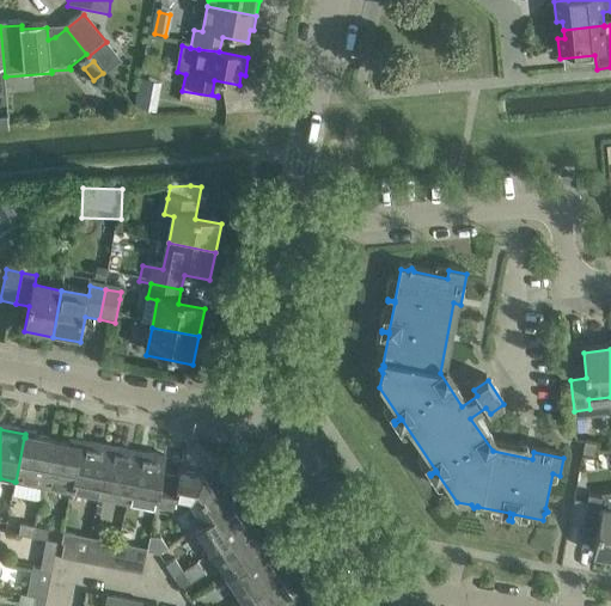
[(14,485),(43,491),(53,444),(25,438),(24,438),(16,482),(14,482),(14,485)]
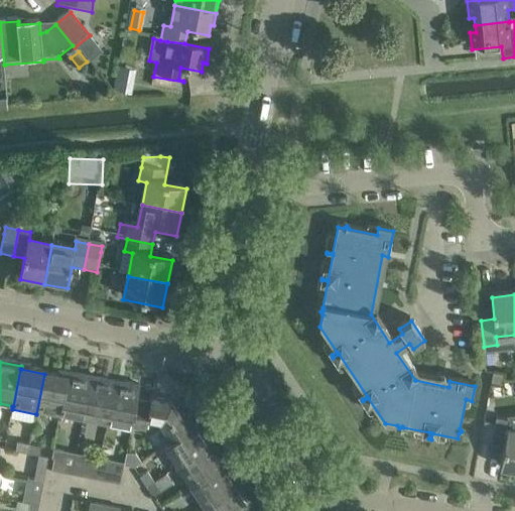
[(60,419),(61,416),(60,416),(68,378),(44,374),(36,414),(60,419)]
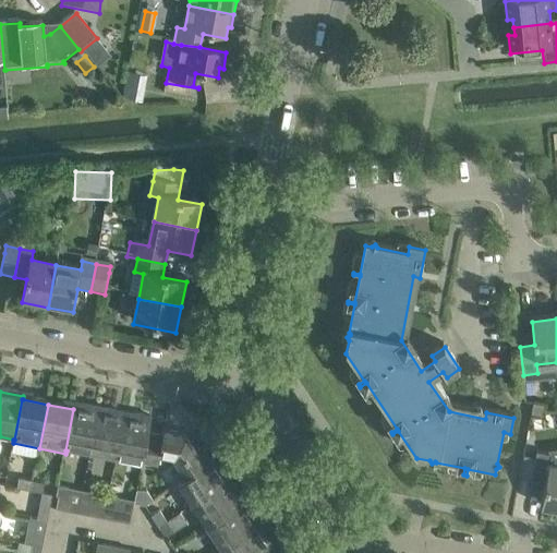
[(65,451),(67,451),(92,455),(99,411),(73,406),(73,409),(65,451)]
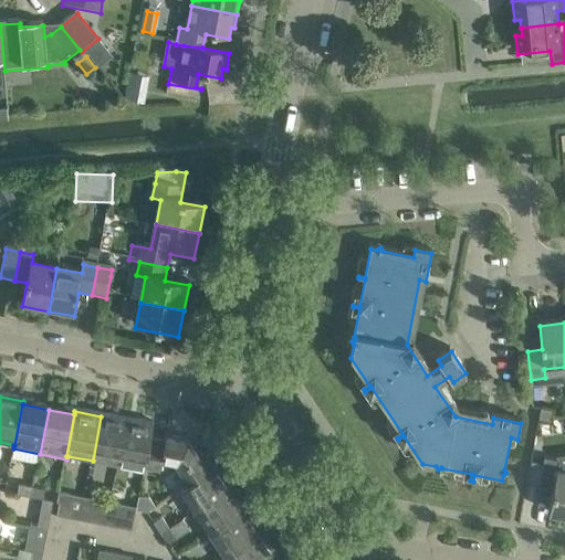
[(542,412),(540,423),(551,425),(553,414),(542,412)]
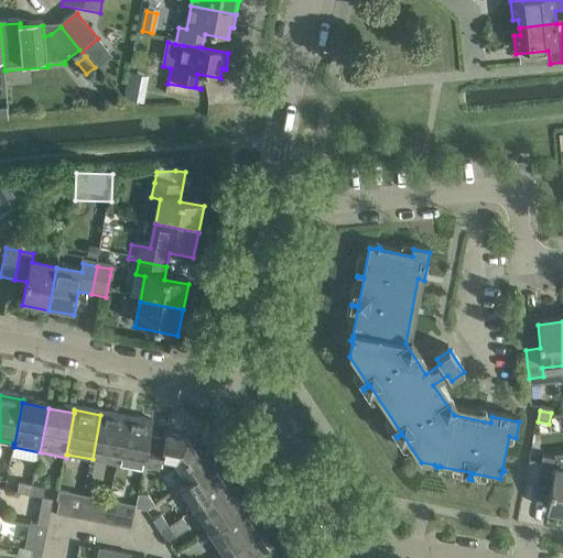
[(93,459),(118,465),(127,419),(100,415),(93,459)]
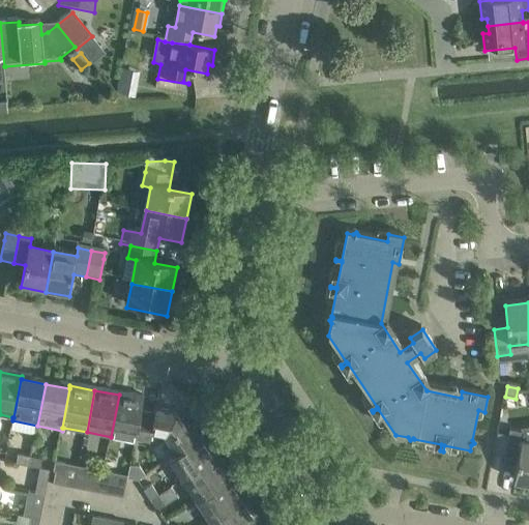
[(144,400),(119,395),(111,437),(136,441),(141,414),(144,400)]
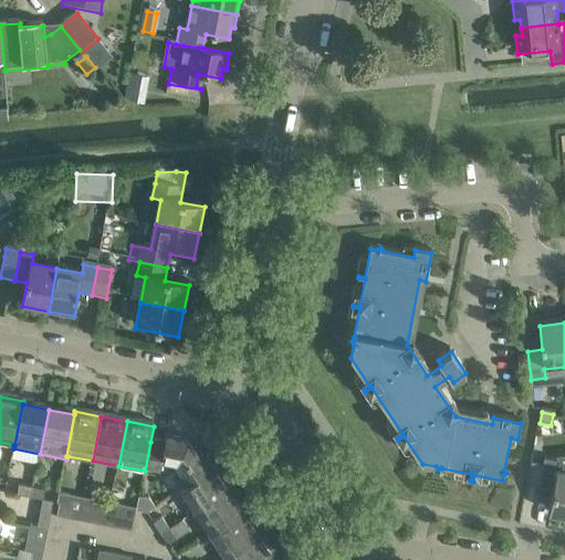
[(150,442),(145,471),(160,474),(163,466),(173,468),(186,488),(187,488),(212,472),(211,471),(202,457),(199,458),(189,444),(166,440),(165,445),(150,442)]
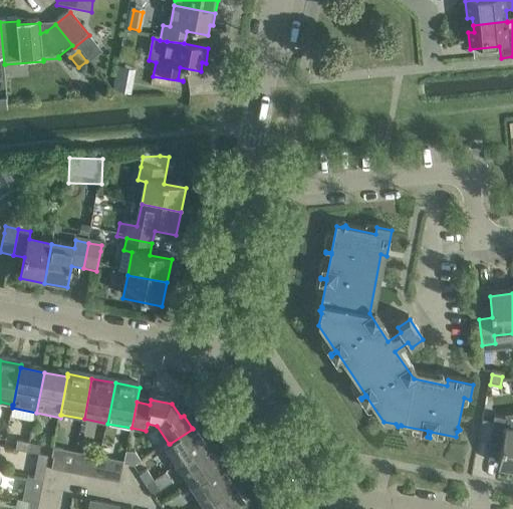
[(490,445),(490,446),(502,448),(501,456),(498,469),(512,472),(512,431),(507,430),(508,422),(495,420),(494,425),(490,445)]
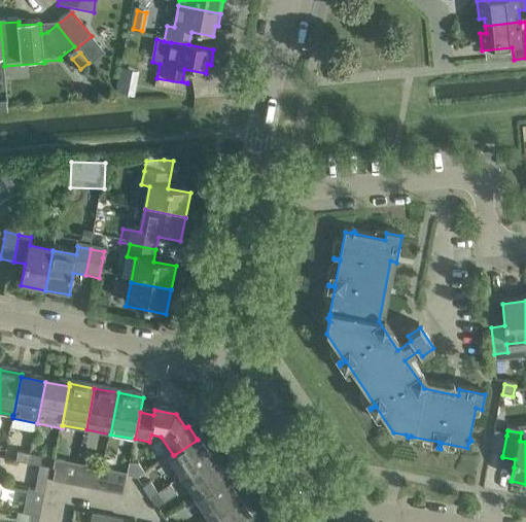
[(174,455),(173,455),(168,458),(182,480),(217,456),(203,436),(197,439),(198,440),(174,455)]
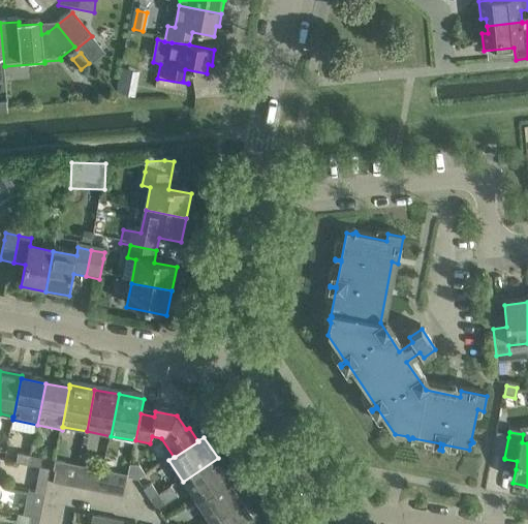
[(17,466),(28,468),(30,459),(19,457),(17,466)]
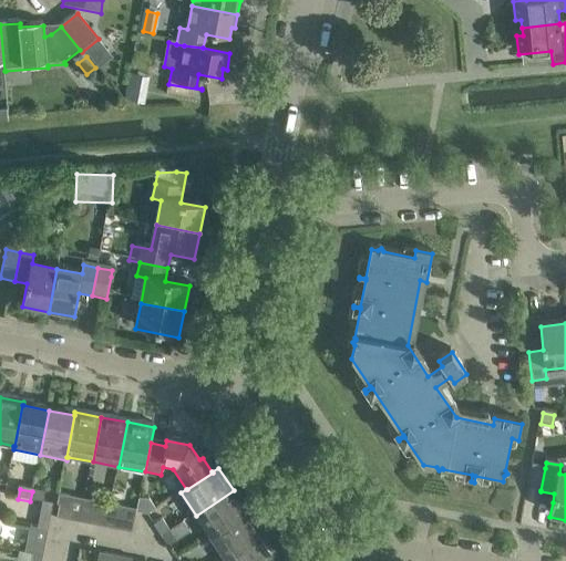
[(248,512),(234,490),(196,516),(211,538),(248,512)]
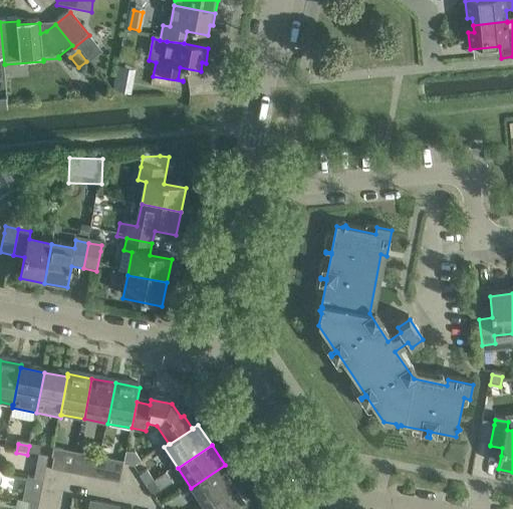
[(27,455),(39,457),(41,449),(29,446),(27,455)]
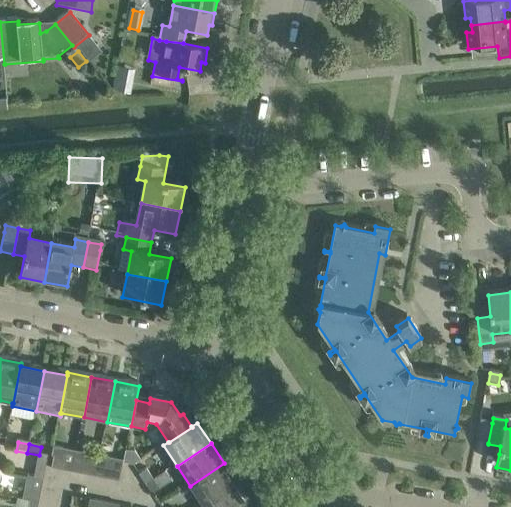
[(54,458),(52,470),(62,472),(66,451),(54,449),(52,458),(54,458)]
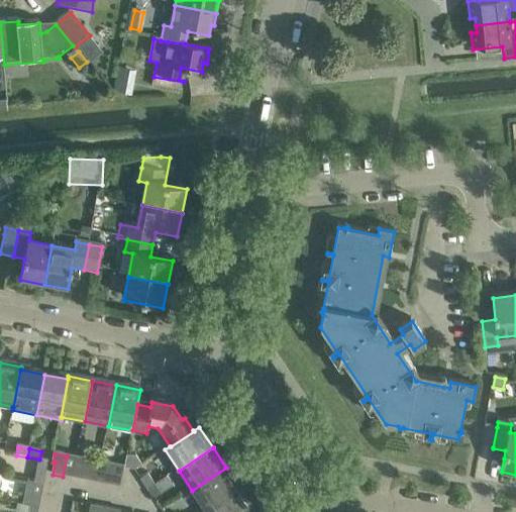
[(125,468),(124,470),(133,472),(142,466),(136,458),(127,457),(125,468)]
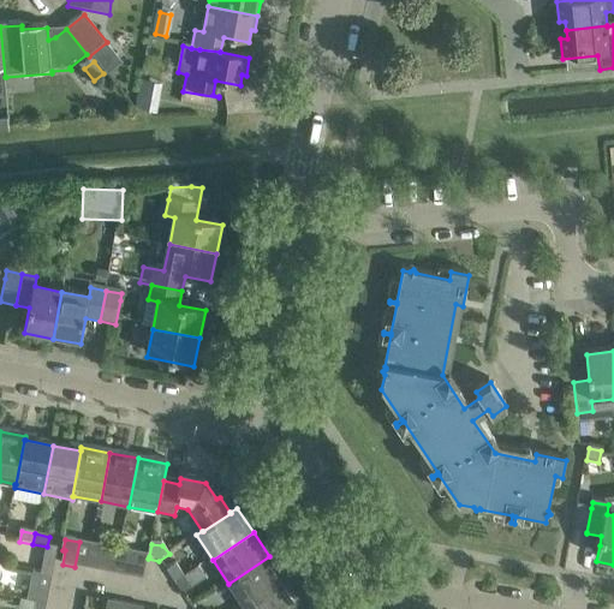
[(47,547),(45,561),(55,563),(58,549),(47,547)]
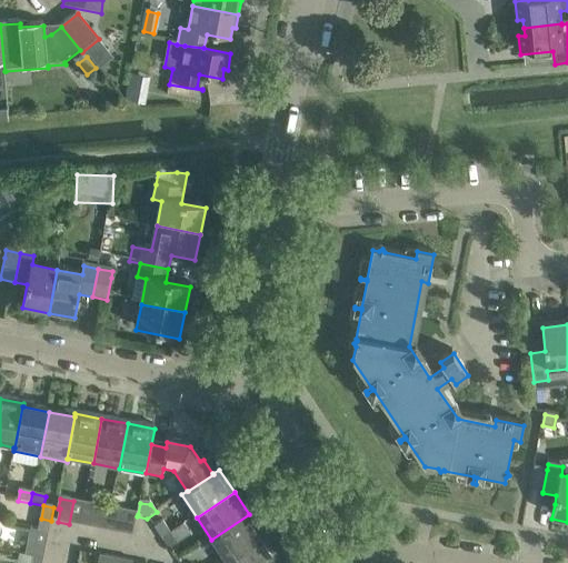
[(98,505),(93,530),(107,532),(111,509),(98,505)]
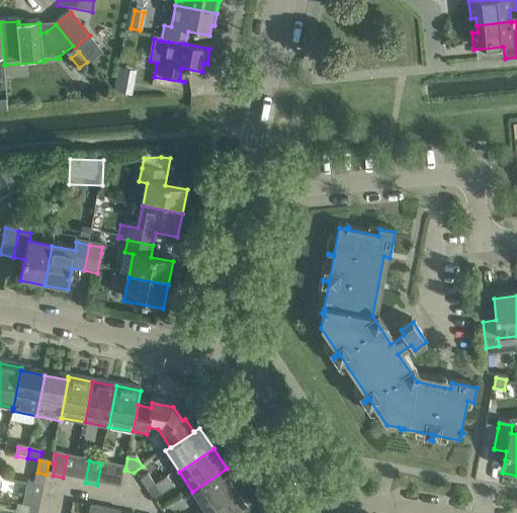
[(101,463),(97,485),(108,487),(112,465),(101,463)]
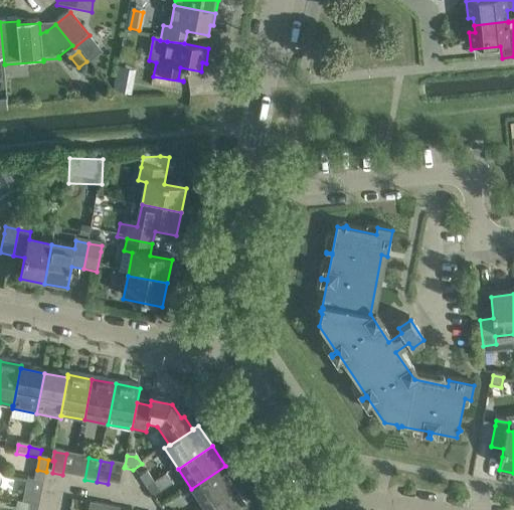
[(238,486),(225,466),(191,489),(204,509),(238,486)]
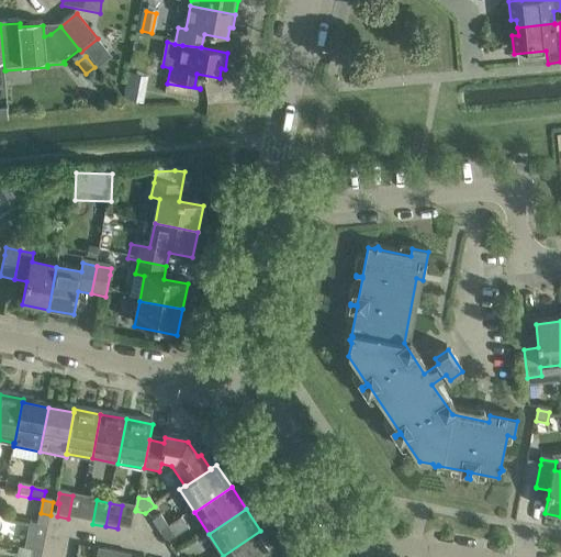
[(154,524),(160,534),(169,528),(161,519),(154,524)]
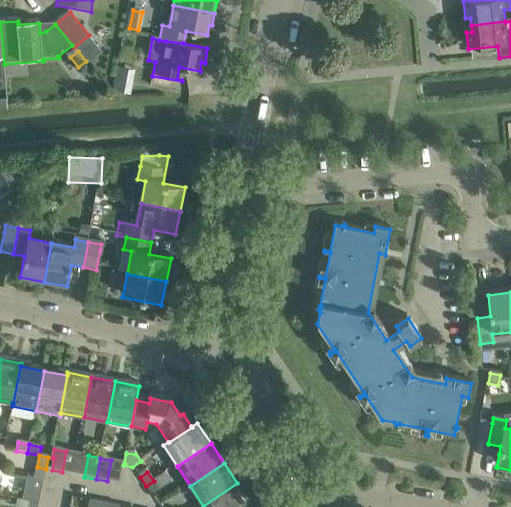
[(160,491),(154,481),(146,486),(153,496),(160,491)]
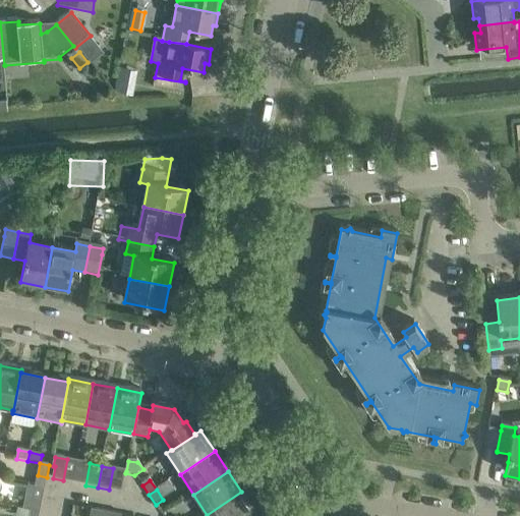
[(255,512),(241,492),(207,515),(251,515),(255,512)]
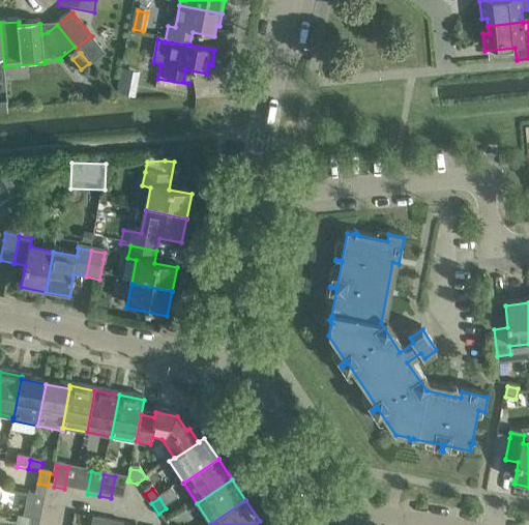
[(24,520),(31,521),(40,523),(42,511),(26,507),(24,520)]
